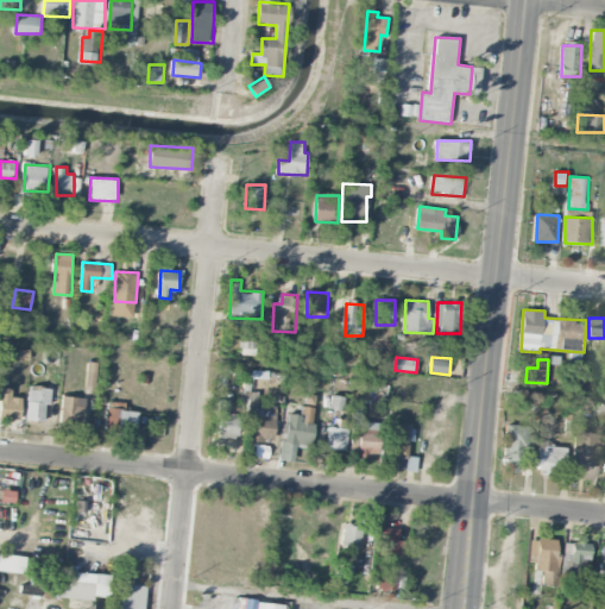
[(98,387),(99,362),(89,362),(88,385),(98,387)]
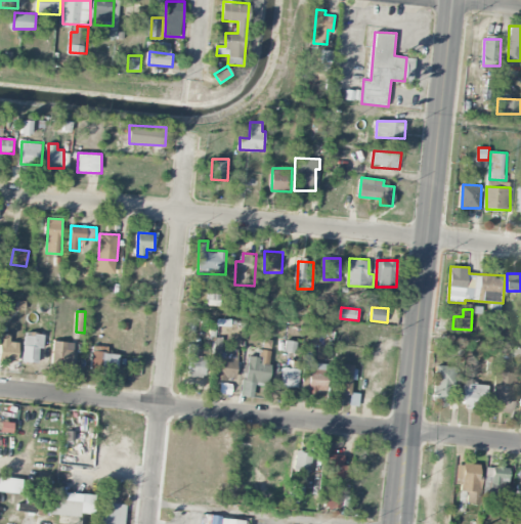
[(25,361),(40,362),(40,347),(45,347),(46,333),(26,333),(25,361)]
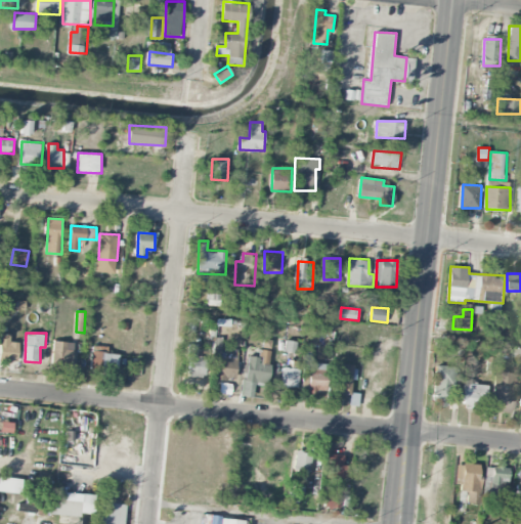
[(0,359),(0,360),(18,362),(19,342),(11,341),(11,334),(1,334),(0,359)]
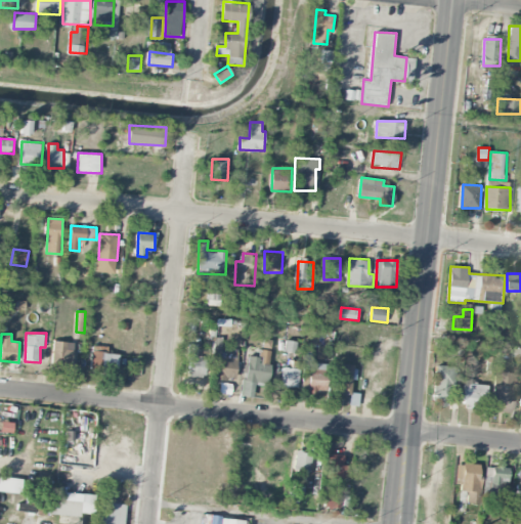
[(74,368),(75,342),(54,341),(53,368),(74,368)]
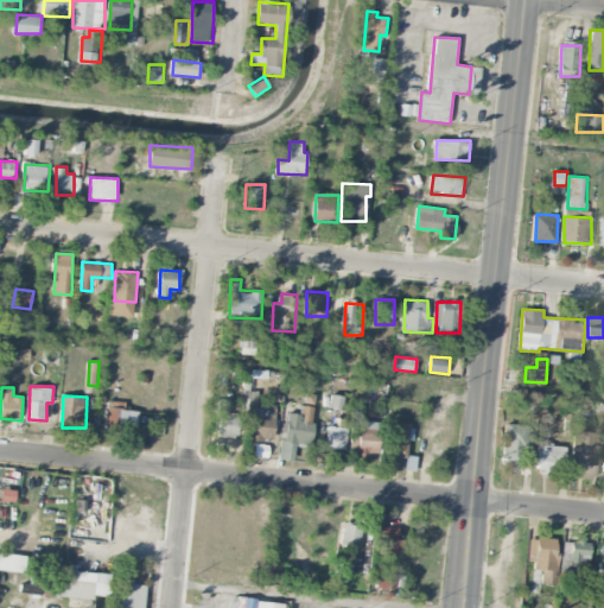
[(239,412),(231,412),(231,399),(221,398),(220,437),(237,437),(239,412)]
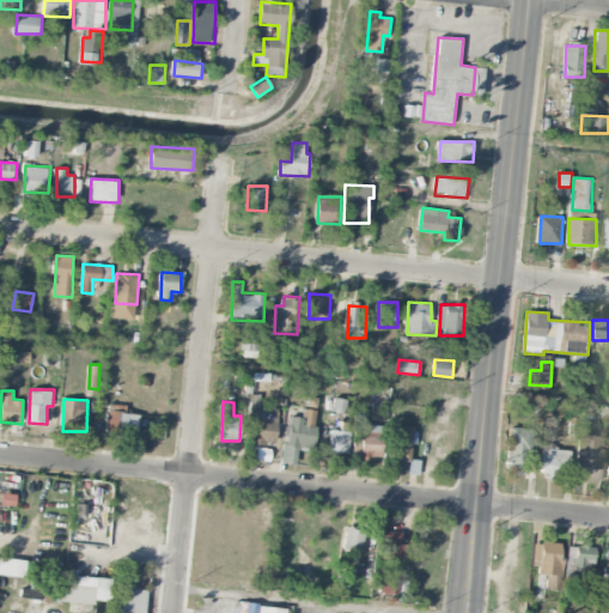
[(140,434),(140,414),(127,413),(128,405),(110,405),(109,432),(140,434)]
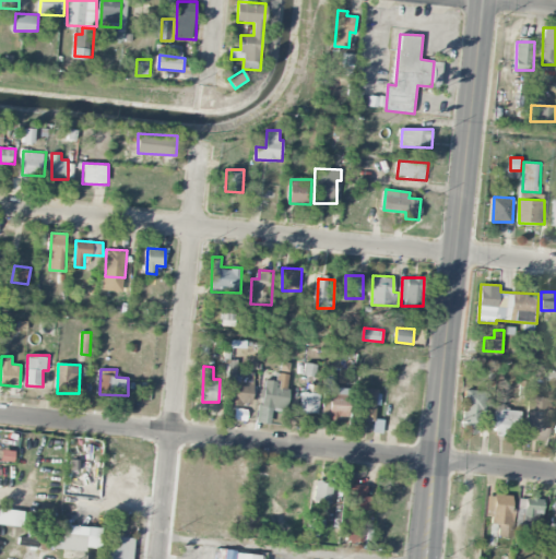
[(264,379),(260,423),(272,424),(273,408),(287,411),(292,373),(279,372),(278,380),(264,379)]
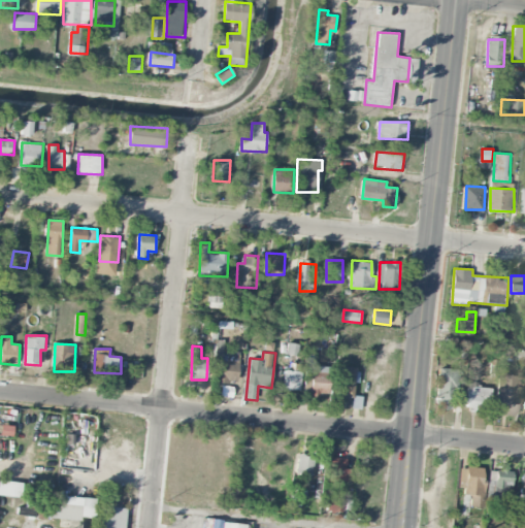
[(219,355),(216,381),(238,383),(241,358),(219,355)]
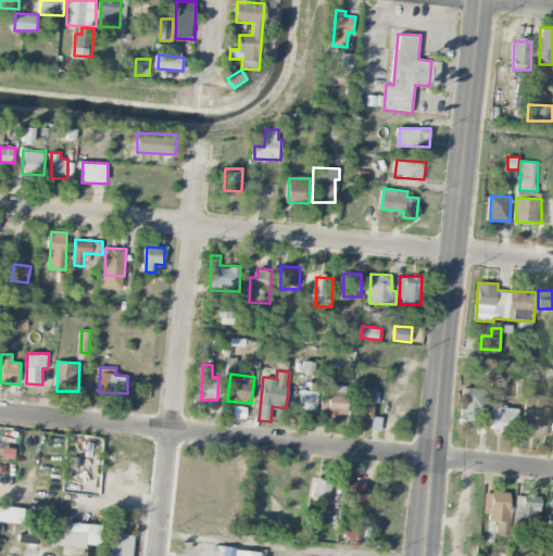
[(328,416),(348,416),(348,386),(324,384),(324,396),(328,396),(328,416)]
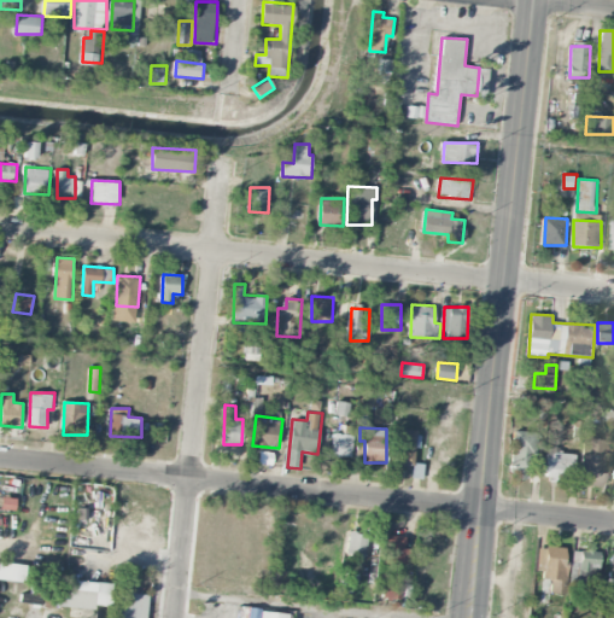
[(417,429),(402,429),(401,465),(416,465),(417,429)]
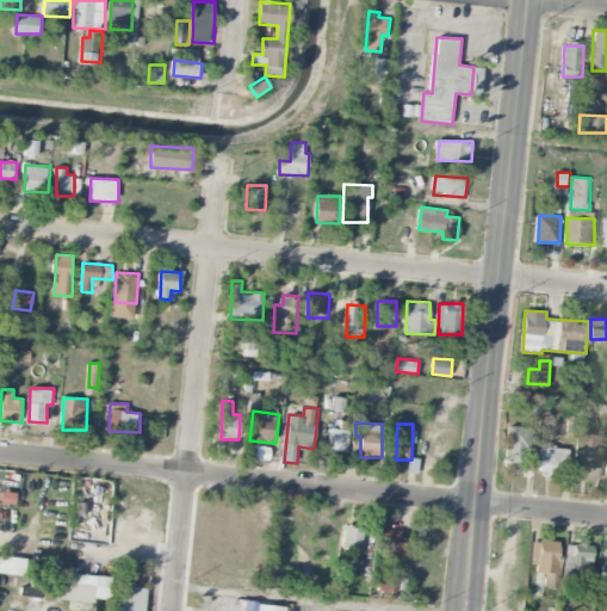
[(508,473),(528,474),(530,426),(509,426),(508,473)]
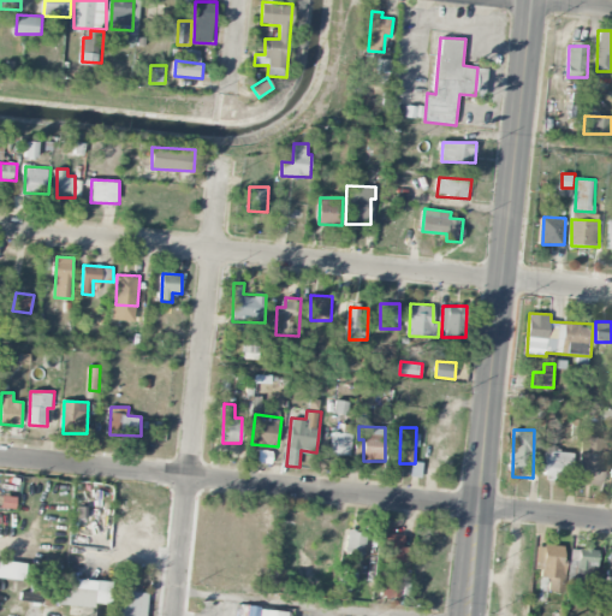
[(332,454),(350,456),(354,434),(334,431),(332,454)]
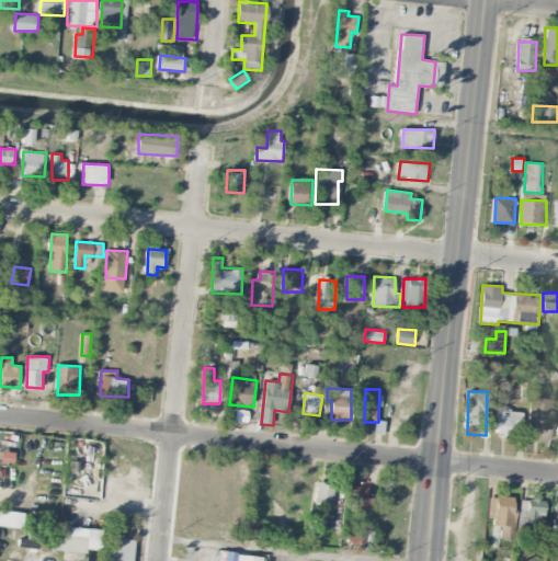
[(530,439),(550,442),(555,400),(533,398),(530,439)]
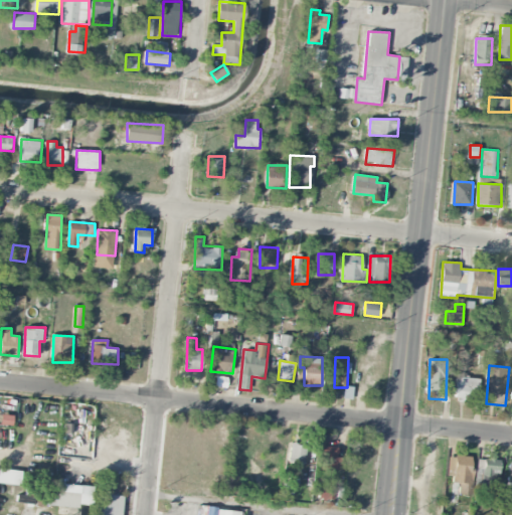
[(481,400),(481,378),(459,377),(458,400),(481,400)]
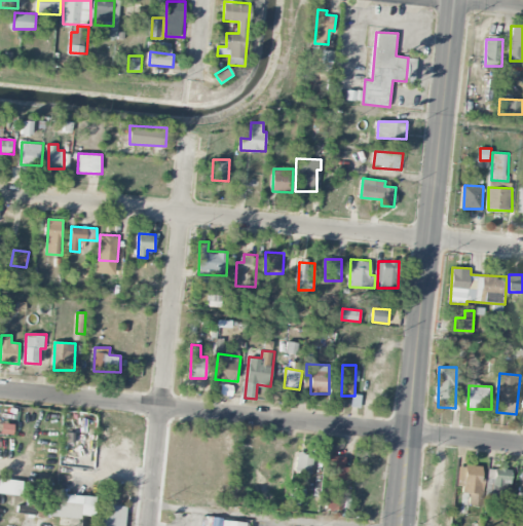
[(352,406),(361,406),(362,395),(353,395),(352,406)]
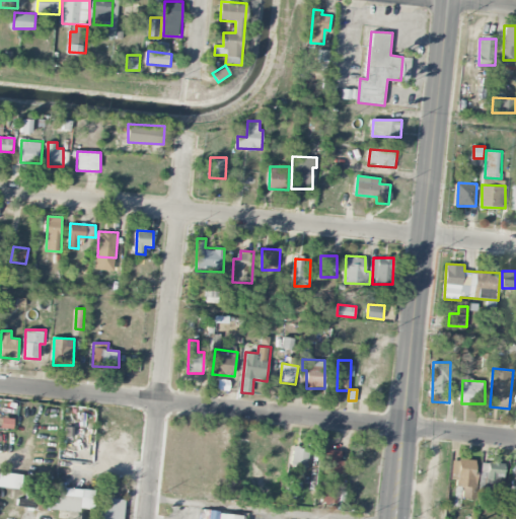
[(292,464),(308,466),(310,448),(293,447),(292,464)]
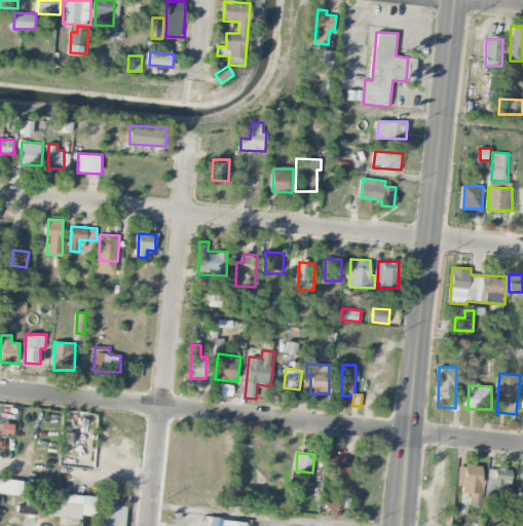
[(350,456),(331,455),(328,477),(348,479),(350,456)]
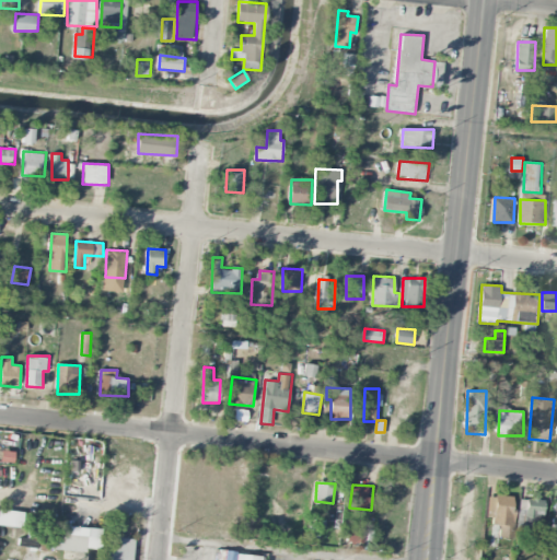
[(487,517),(494,517),(494,524),(500,525),(500,536),(513,537),(515,497),(489,494),(487,517)]
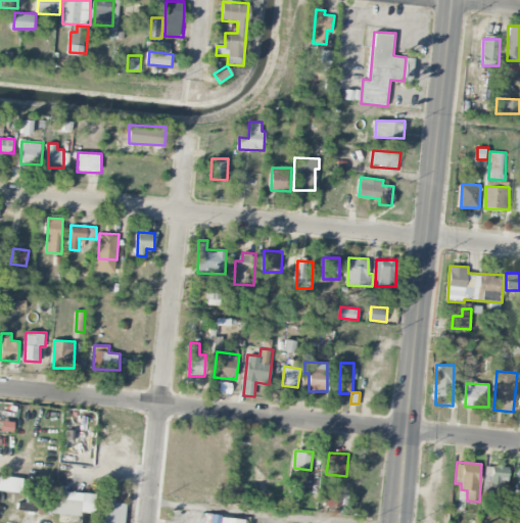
[(484,496),(501,496),(502,483),(507,484),(508,466),(485,465),(484,496)]
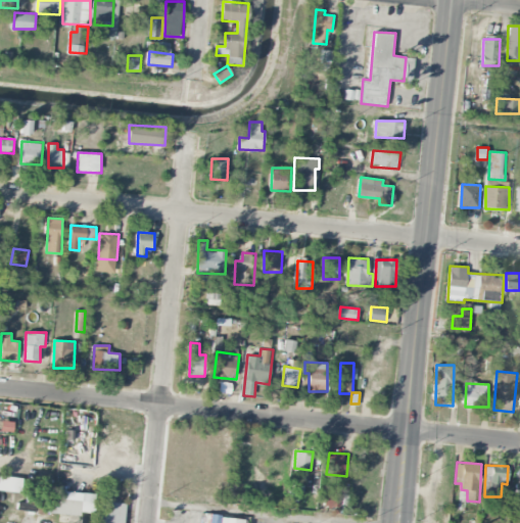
[(0,489),(22,492),(24,478),(0,475),(0,489)]
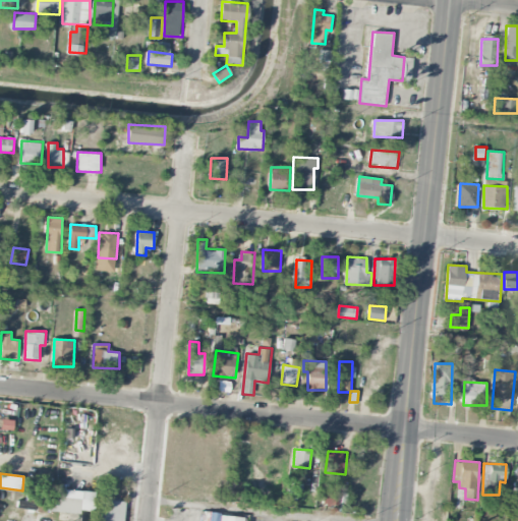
[(96,490),(62,489),(62,497),(50,496),(49,511),(95,512),(96,490)]
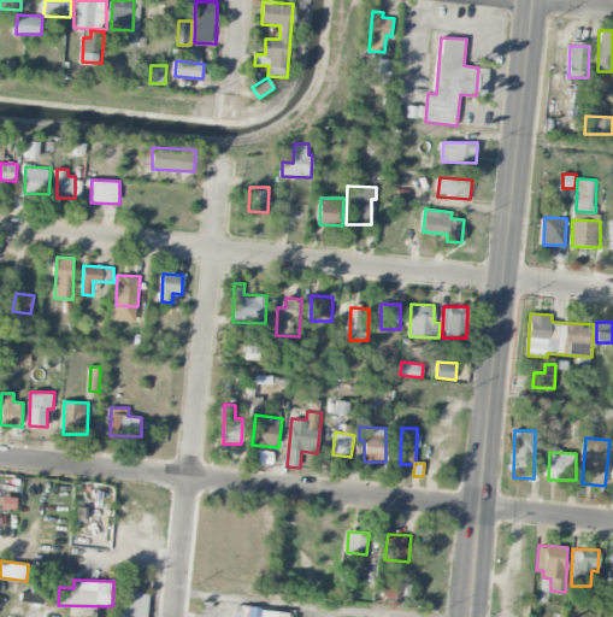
[(22,601),(42,604),(43,591),(49,591),(51,582),(33,581),(31,593),(23,592),(22,601)]
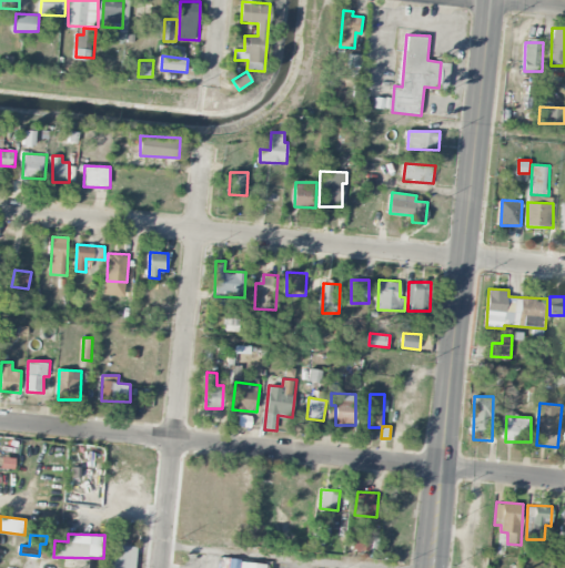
[(372,537),(353,536),(353,550),(371,550),(372,537)]
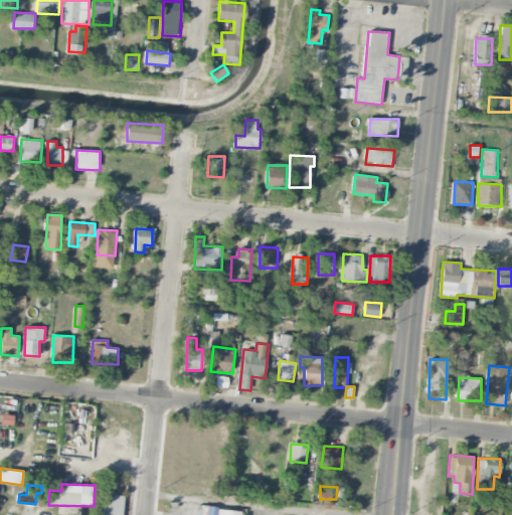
[(123,514),(126,497),(100,493),(95,514),(123,514)]
